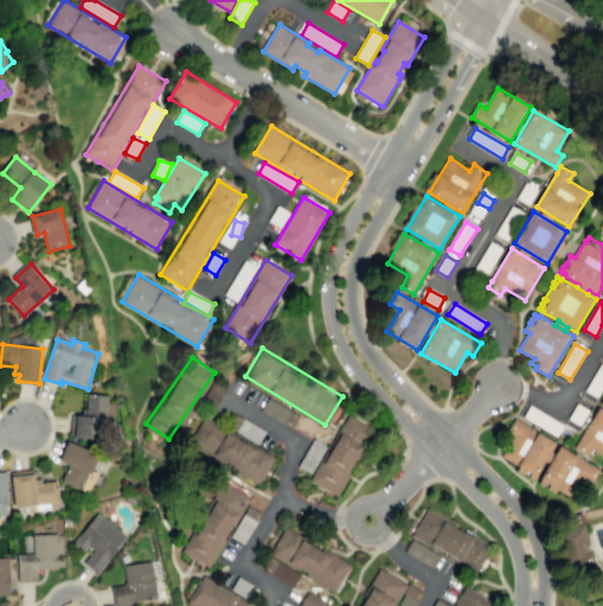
[(602,390),(597,399),(585,391),(602,365),(602,390)]
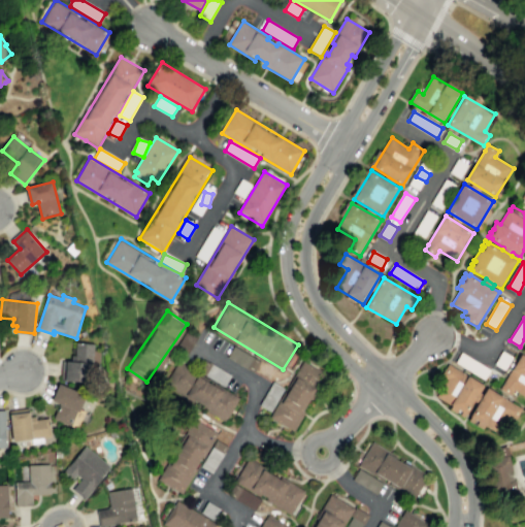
[(77,342),(96,344),(95,351),(102,352),(99,385),(62,382),(63,361),(72,362),(72,356),(76,356),(77,342)]
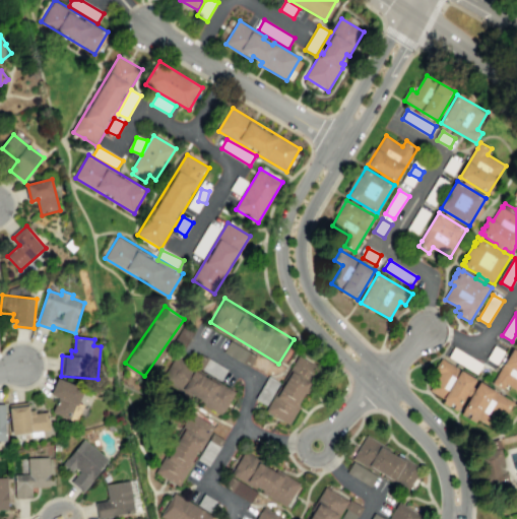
[(225,351),(251,368),(257,358),(233,341),(225,351)]
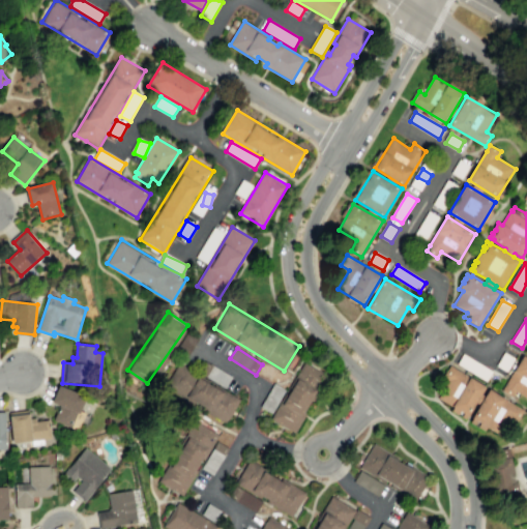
[(505,353),(516,359),(507,373),(497,366),(505,353)]
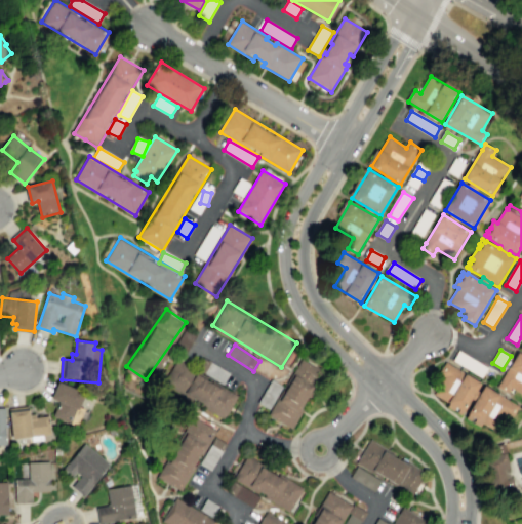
[(459,351),(488,368),(482,378),(453,361),(459,351)]
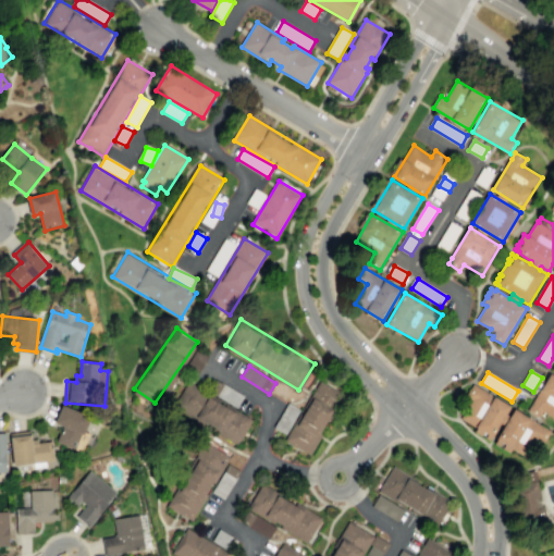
[(551,375),(553,377),(553,418),(544,412),(541,419),(529,411),(533,406),(551,375)]
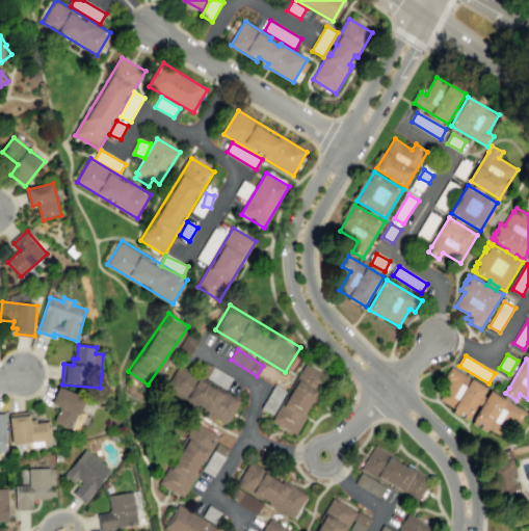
[(180,362),(242,398),(227,425),(164,388),(180,362)]
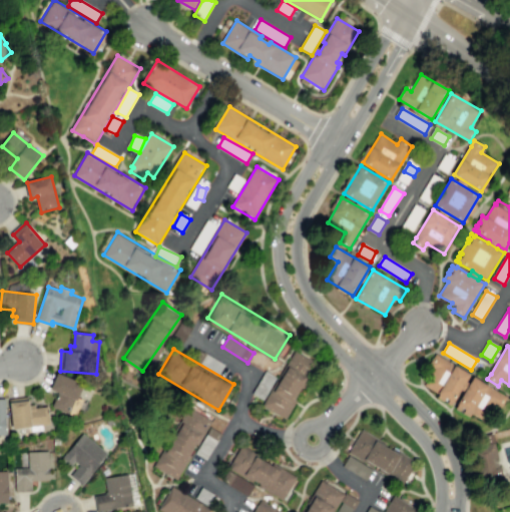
[(263,407),(295,351),(317,364),(286,419),(263,407)]
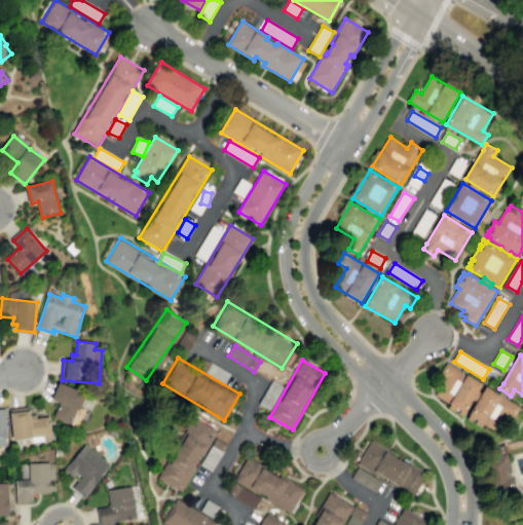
[(447,363),(467,375),(449,404),(436,396),(446,378),(441,374),(447,363)]
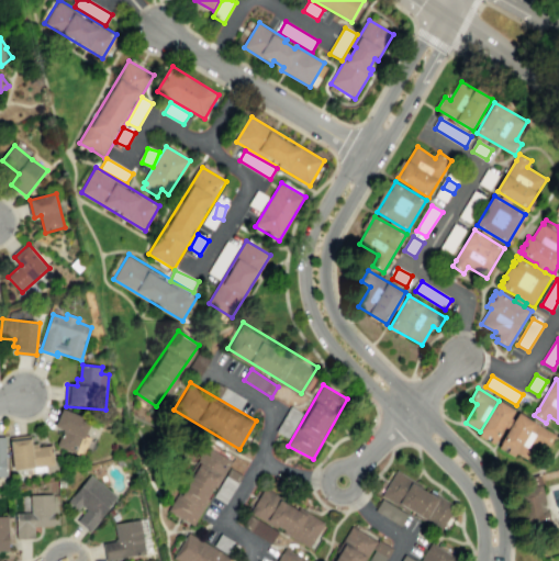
[(223,403),(237,410),(241,404),(235,402),(238,394),(228,390),(223,403)]
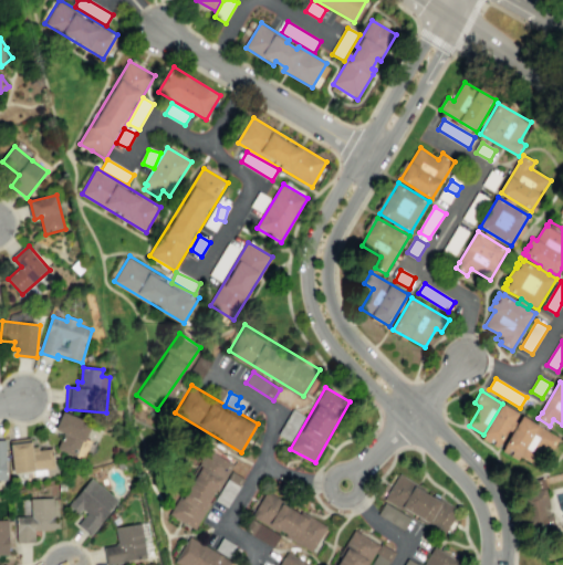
[(502,404),(520,414),(515,421),(519,424),(513,433),(510,431),(499,450),(482,439),(486,436),(483,435),(502,404)]
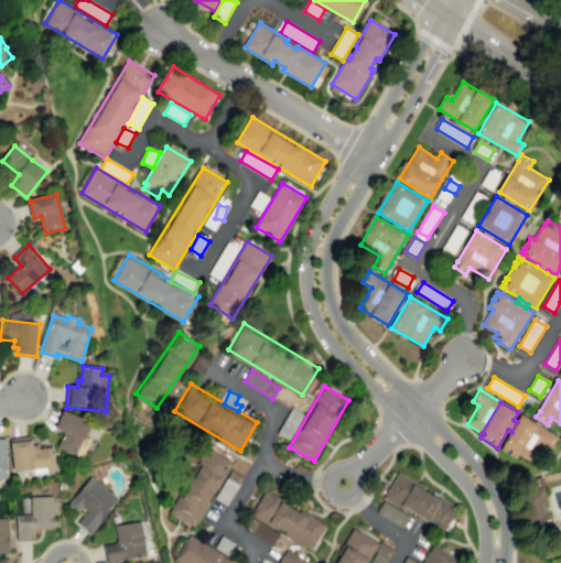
[(293,408),(305,415),(291,441),(279,433),(293,408)]
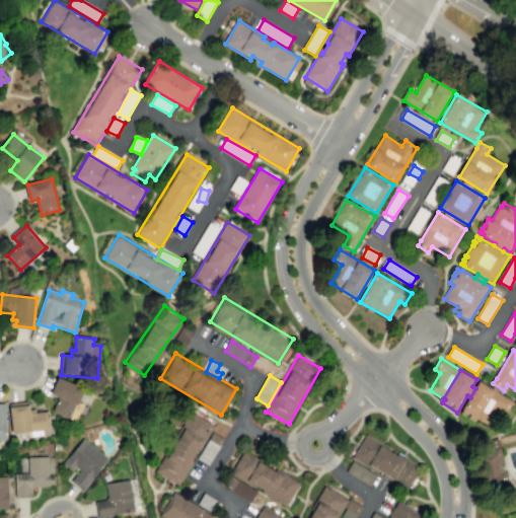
[(59,377),(85,389),(78,405),(76,404),(71,419),(54,412),(60,397),(52,394),(59,377)]
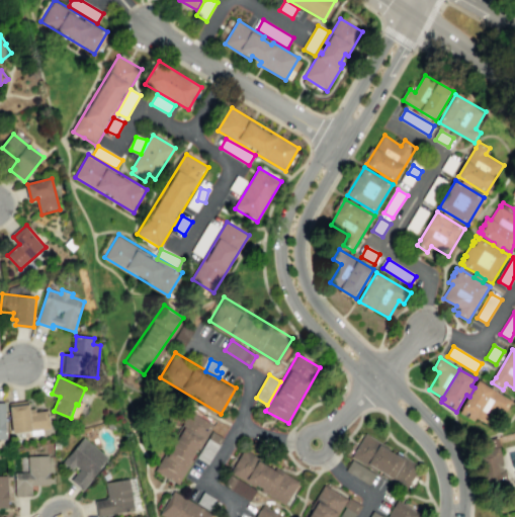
[(479,380),(475,388),(469,397),(461,410),(462,410),(460,413),(465,416),(467,412),(470,414),(467,418),(475,422),(477,418),(497,430),(514,402),(479,380)]
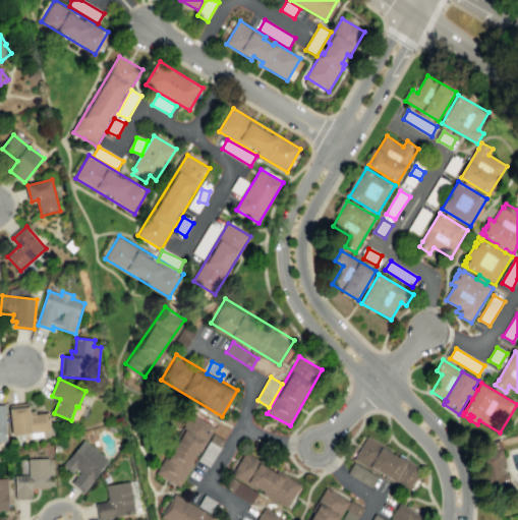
[(0,405),(6,405),(8,442),(0,442),(0,405)]
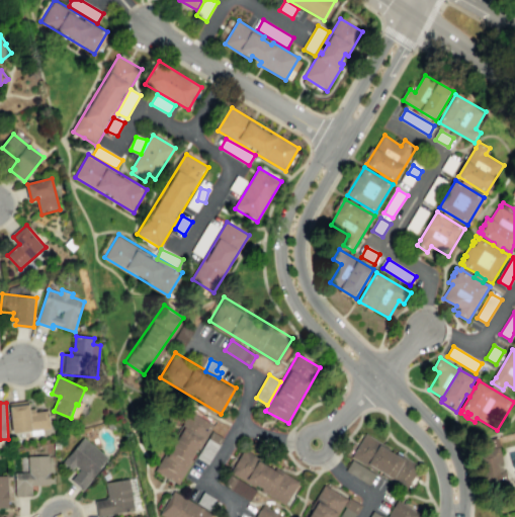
[(10,407),(30,405),(30,410),(36,409),(37,413),(50,411),(52,429),(44,430),(45,434),(32,436),(32,431),(13,434),(10,407)]
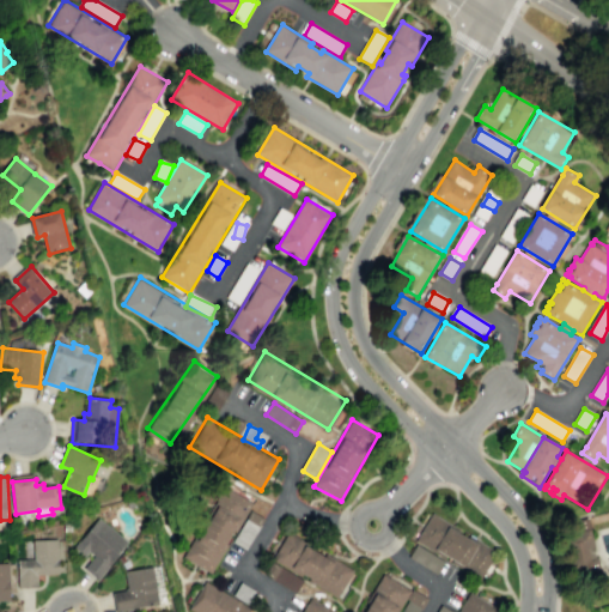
[(184,552),(226,483),(254,500),(213,569),(184,552)]
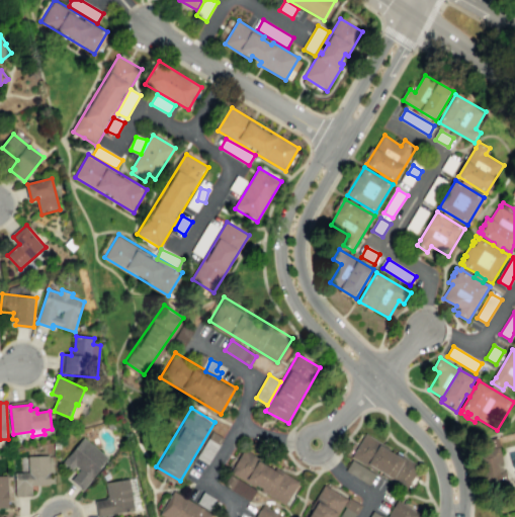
[(352,455),(366,432),(384,443),(404,454),(404,455),(404,456),(424,468),(419,479),(420,481),(412,493),(352,455)]
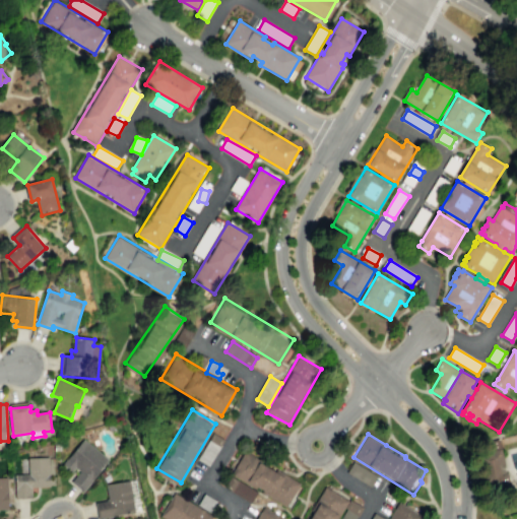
[(84,440),(111,460),(84,493),(82,492),(82,491),(73,482),(82,472),(77,468),(72,473),(63,466),(84,440)]
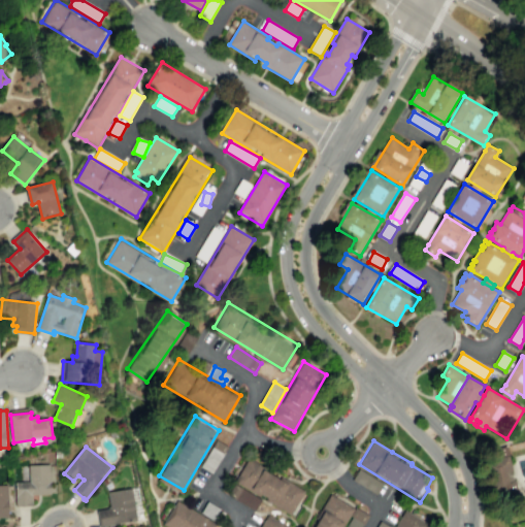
[(501,498),(519,494),(509,451),(491,455),(501,498)]
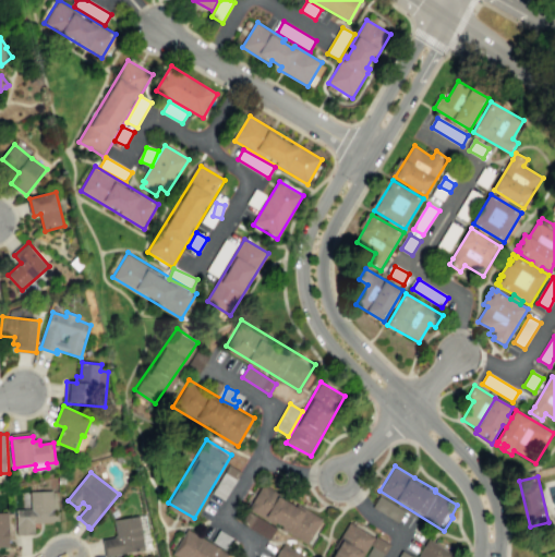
[(250,508),(265,484),(301,505),(323,520),(308,544),(250,508)]
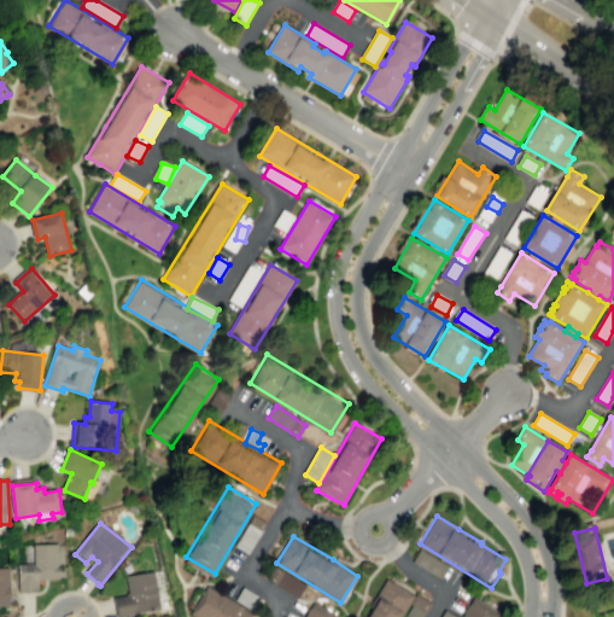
[(35,545),(60,545),(62,580),(39,580),(40,593),(19,593),(19,565),(35,564),(35,545)]
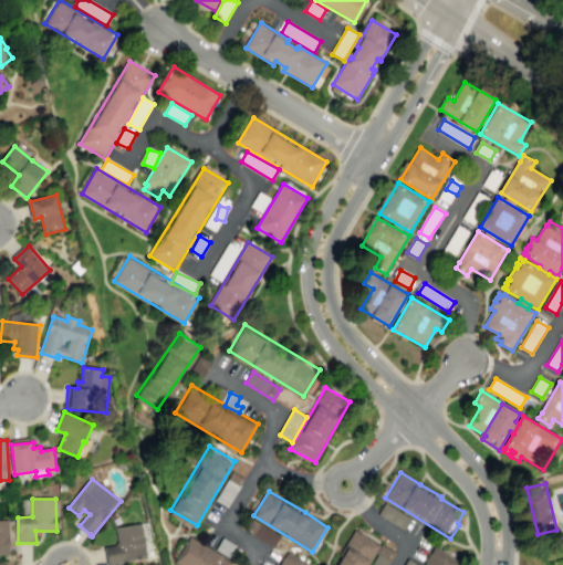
[(413,519),(386,503),(379,515),(406,530),(413,519)]
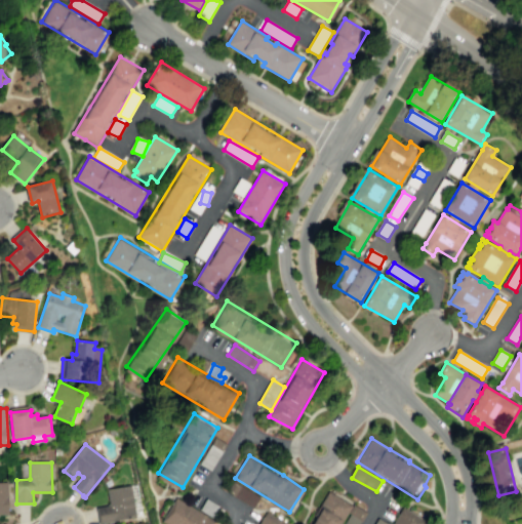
[(0,483),(8,483),(9,515),(0,515),(0,483)]
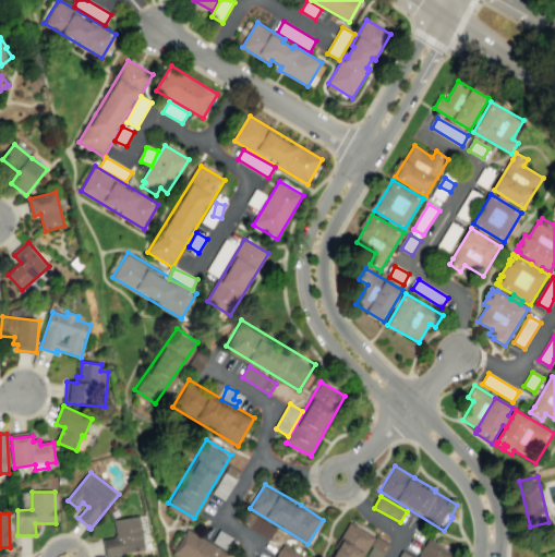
[(115,521),(140,517),(146,549),(112,556),(107,556),(104,540),(116,537),(116,536),(118,535),(115,521)]
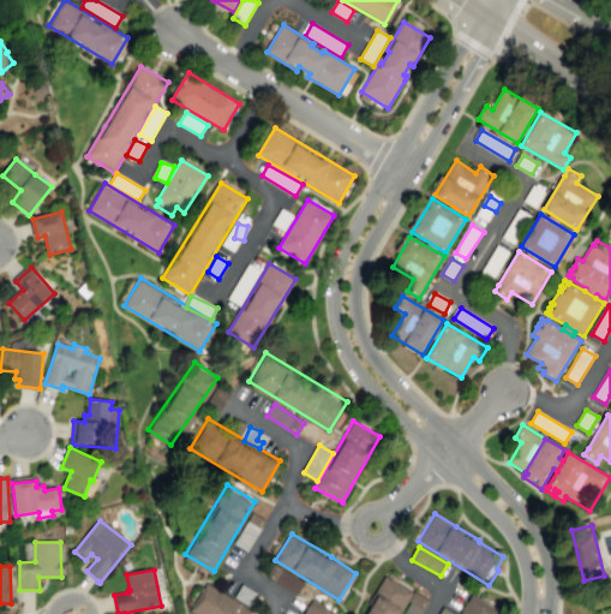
[(361,613),(385,573),(413,589),(397,613),(361,613)]
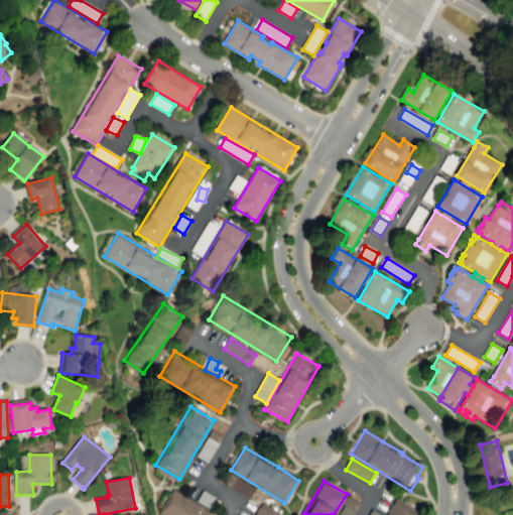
[(162,514),(160,513),(174,490),(213,513),(212,514),(162,514)]
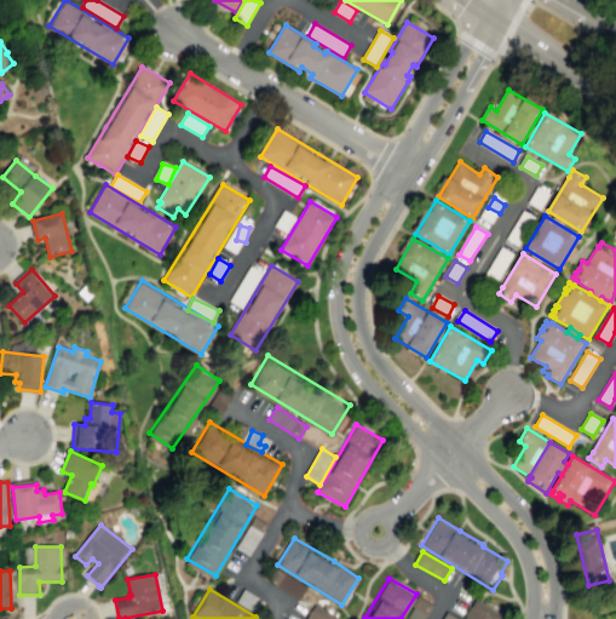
[(465,618),(476,600),(505,615),(502,618),(465,618)]
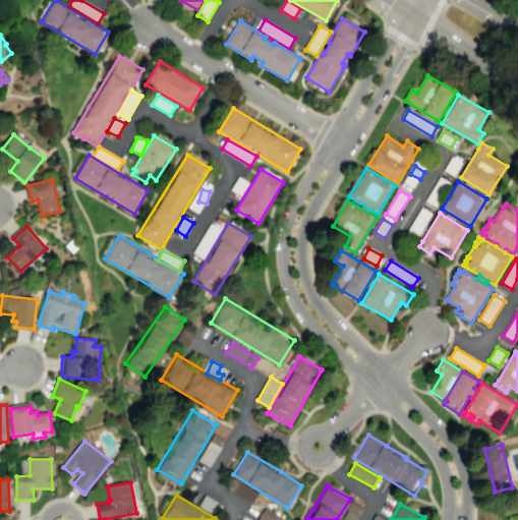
[(259,519),(266,508),(285,519),(259,519)]
